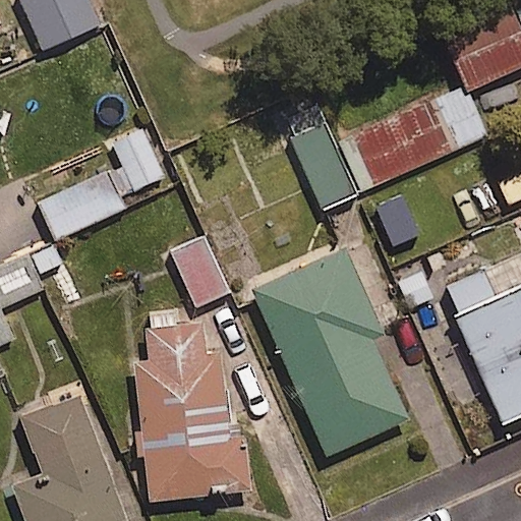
[(100,26),(87,0),(19,0),(46,53),(100,26)]
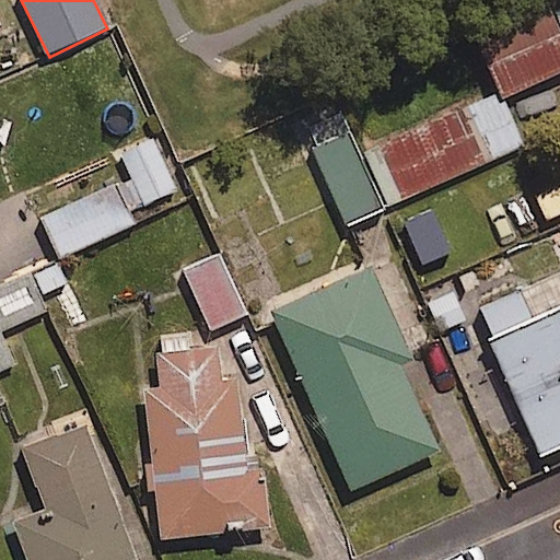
[(559,15),(486,46),(506,97),(559,74),(559,15)]
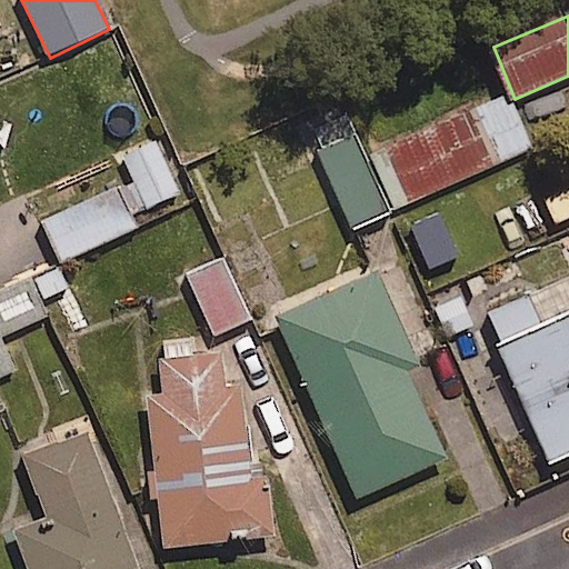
[(510,93),(370,153),(395,208),(533,147),(510,93)]
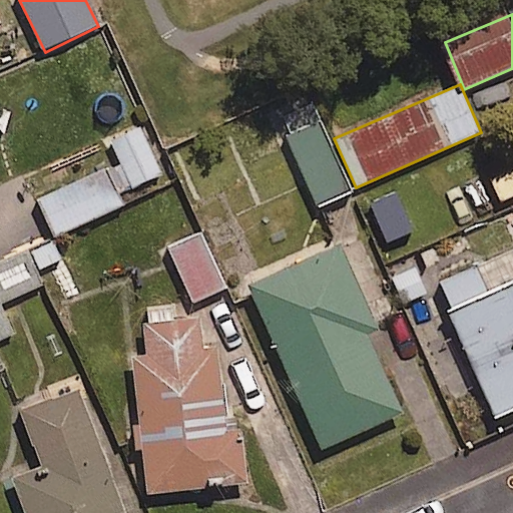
[(162,176),(140,129),(114,141),(136,188),(162,176)]
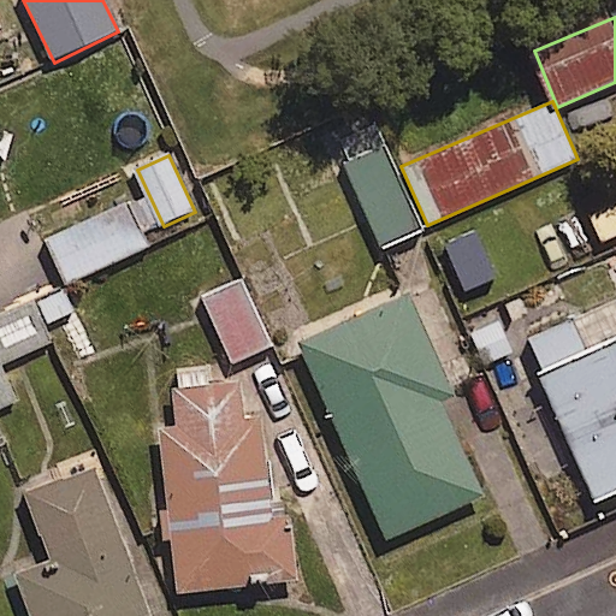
[(271,348),(240,282),(200,301),(232,367),(271,348)]
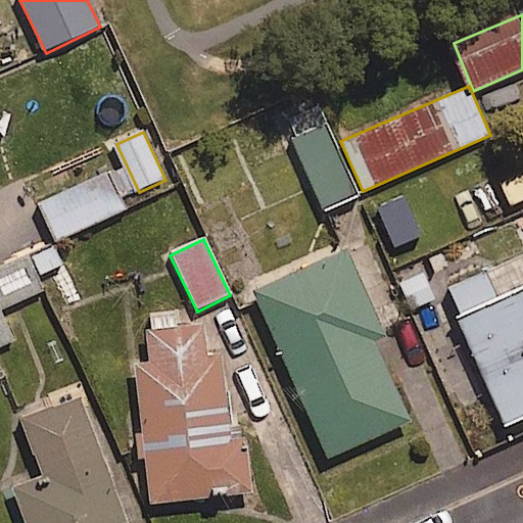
[(346,248),(251,290),(328,459),(412,421),(376,341),(386,336),(346,248)]
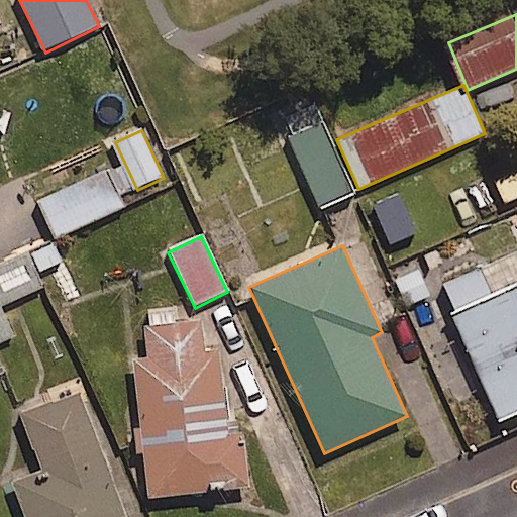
[(0,309),(0,308),(44,290),(37,273),(63,263),(57,247),(0,270),(0,343),(12,339),(0,309)]
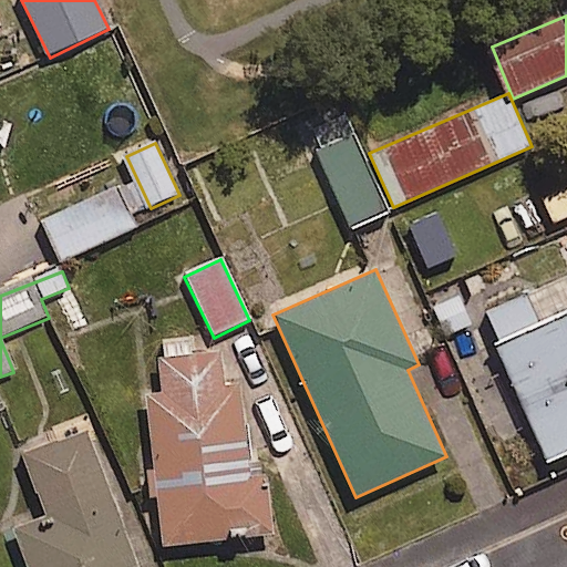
[(466,288),(431,303),(445,340),(482,325),(466,288)]
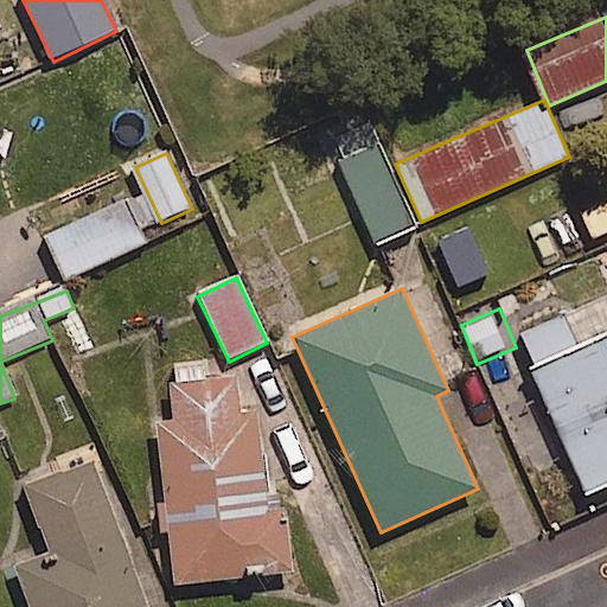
[(606,486),(606,334),(529,370),(586,497),(606,486)]
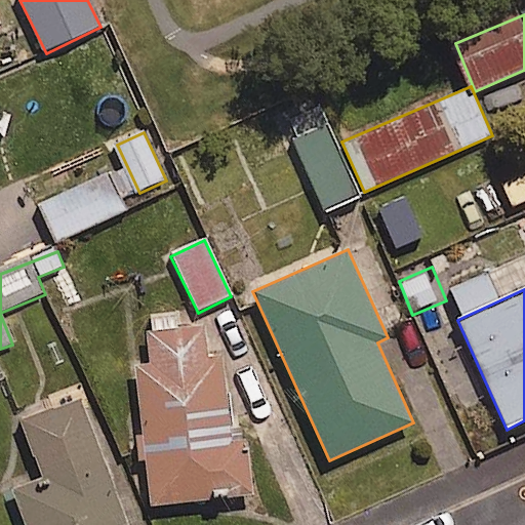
[(204,327),(147,333),(150,366),(135,367),(150,507),(254,496),(248,439),(233,440),(225,354),(206,356),(204,327)]
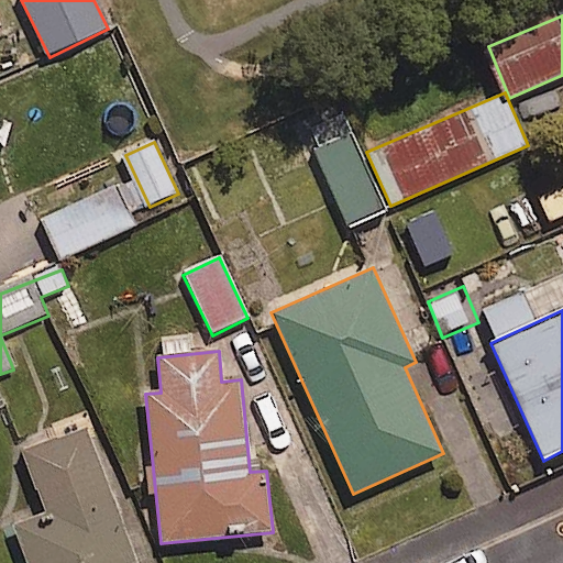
[(136,562),(86,427),(22,451),(45,515),(13,526),(28,562),(136,562)]
